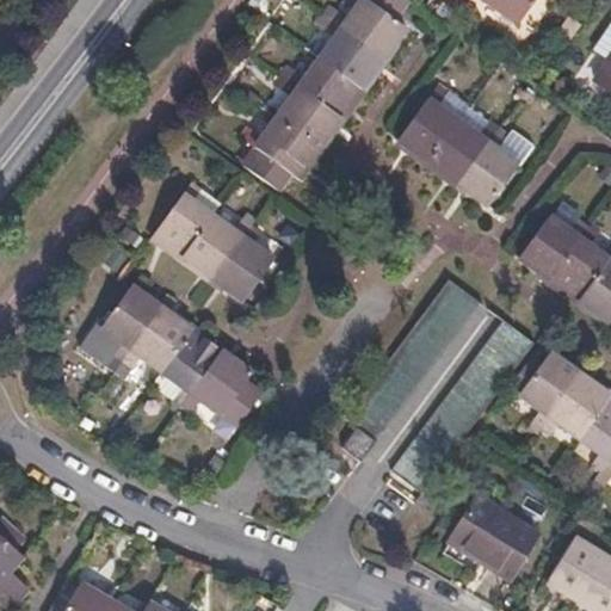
[(395,20),(366,0),(362,0),(349,20),(337,11),(329,20),(382,60),(405,28),(395,20)]
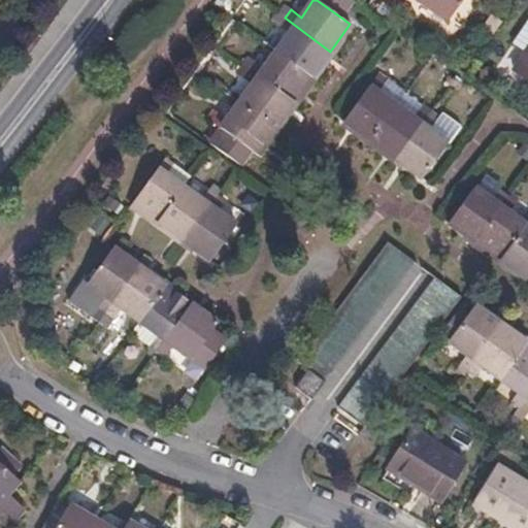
[(354,0),(317,0),(341,18),(354,0)]
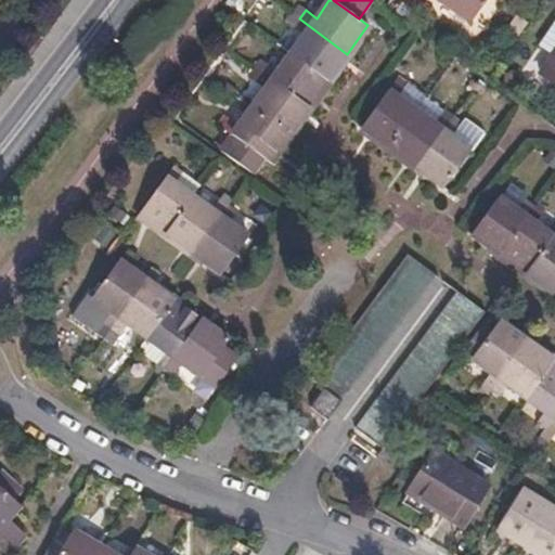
[(435,0),(466,22),(480,0),(435,0)]
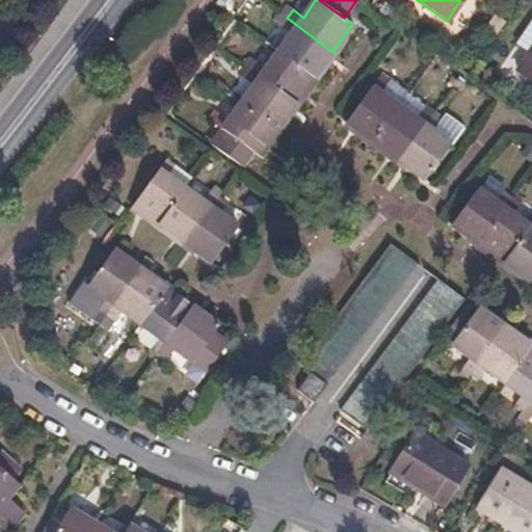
[(333,52),(287,18),(281,26),(291,34),(278,52),(314,77),(333,52)]
